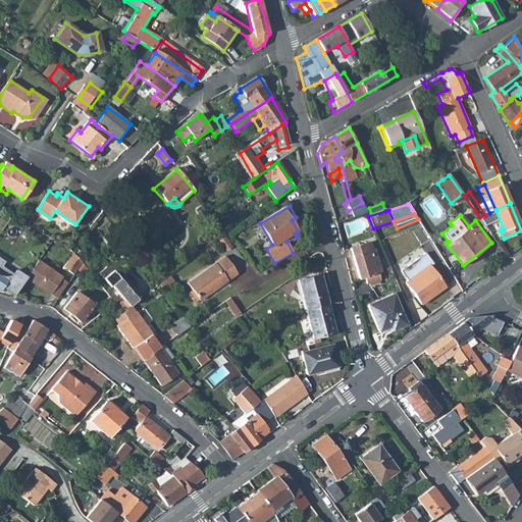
[(488,229),(493,225),(485,215),(479,217),(488,229)]
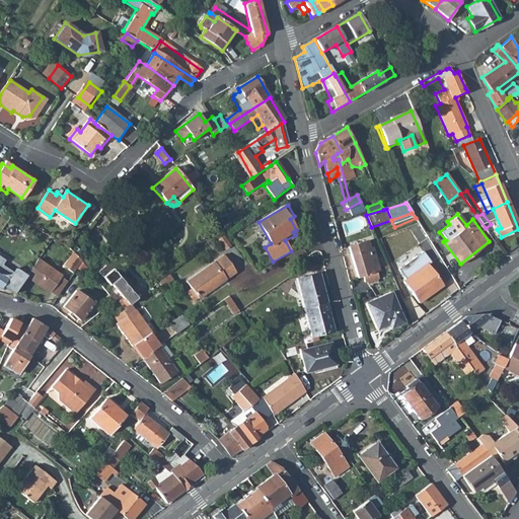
[(223,236),(217,240),(224,251),(230,247),(223,236)]
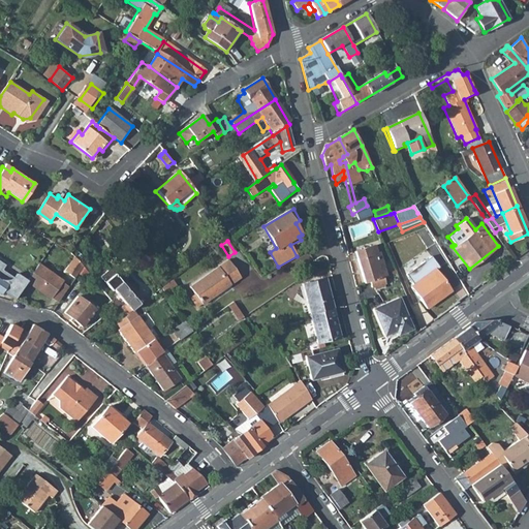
[(375,245),(354,250),(363,282),(369,281),(383,277),(384,277),(379,252),(376,253),(375,245)]
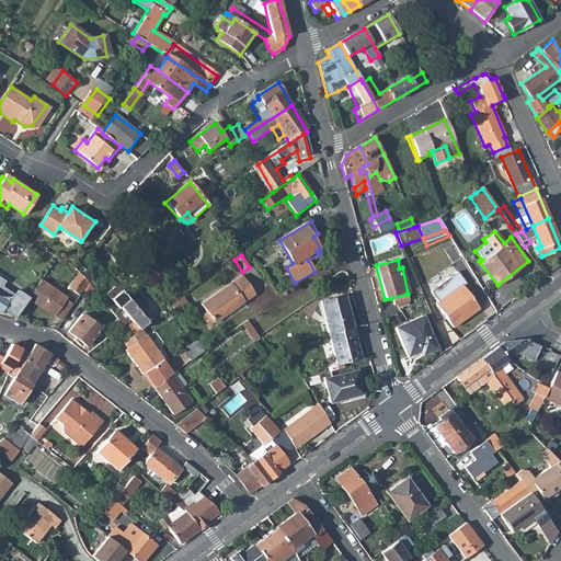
[(453,329),(478,310),(461,285),(460,286),(453,275),(430,292),(437,302),(435,305),(453,329)]
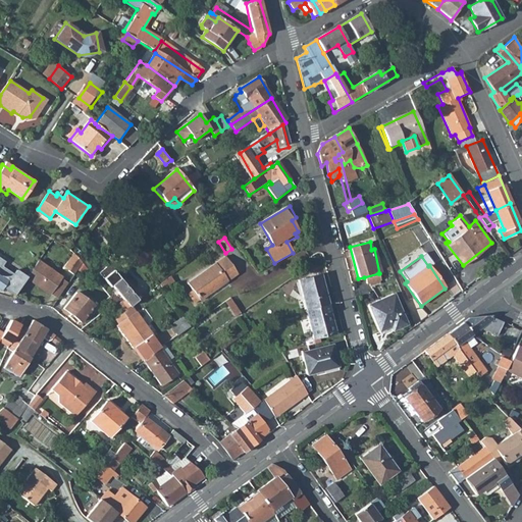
[(0,290),(2,286),(14,295),(25,278),(27,277),(16,270),(12,272),(1,264),(4,260),(0,257),(0,290)]
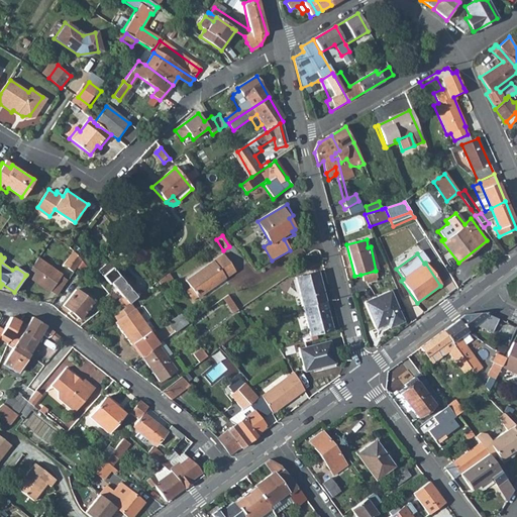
[(83,265),(75,254),(65,268),(74,276),(83,265)]
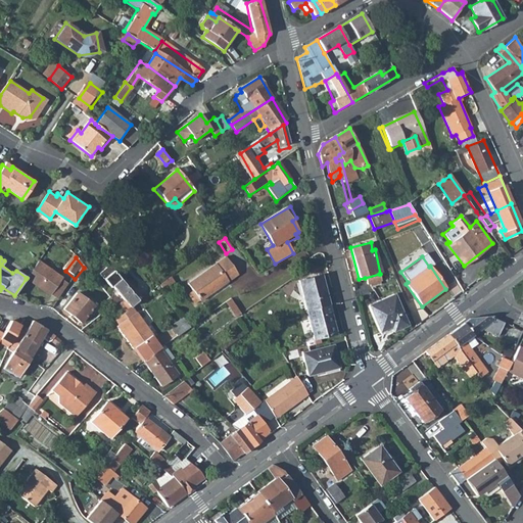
[(239,276),(228,258),(189,285),(194,291),(200,300),(201,301),(239,276)]
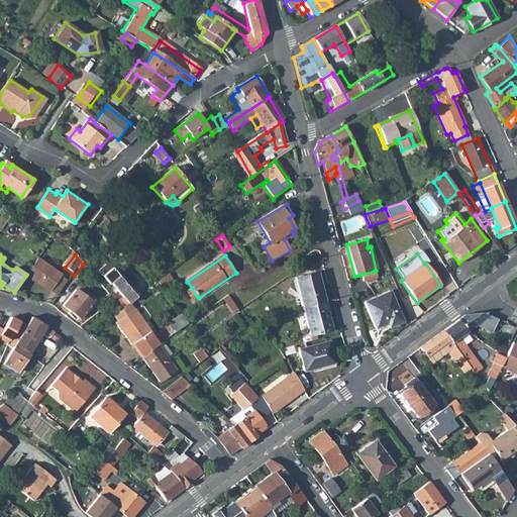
[(104,279),(119,297),(114,302),(120,309),(133,298),(101,257),(91,266),(102,280),(104,279)]
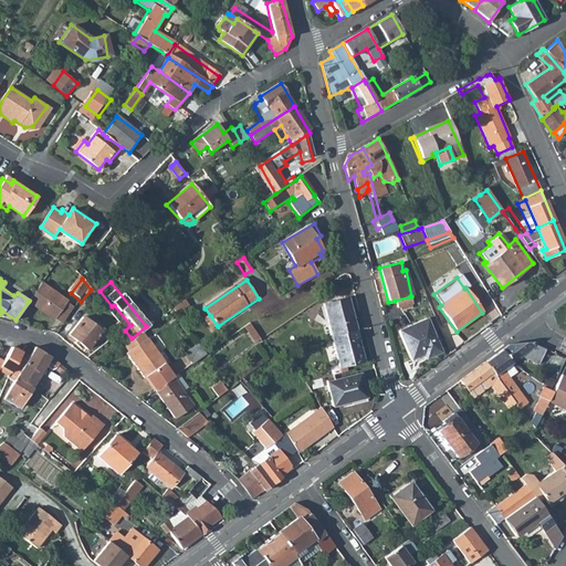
[(54,320),(66,303),(41,284),(29,301),(28,302),(54,320)]
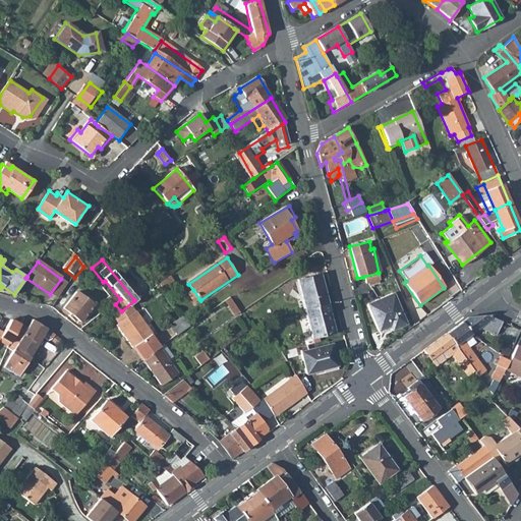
[(364,282),(368,281),(377,278),(380,277),(378,273),(363,277),(364,282)]
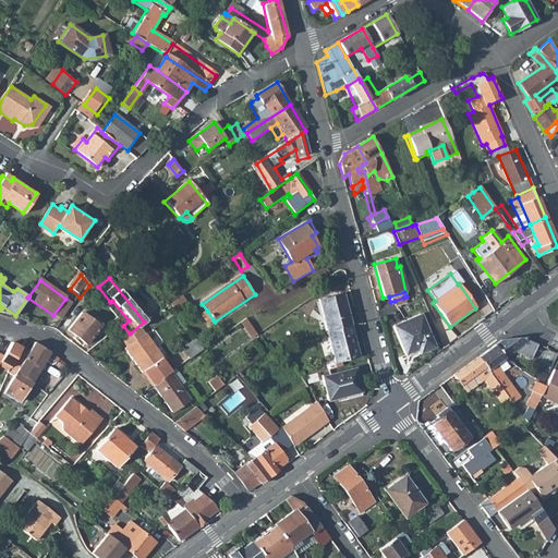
[(343,294),(320,301),(328,332),(351,326),(343,294)]
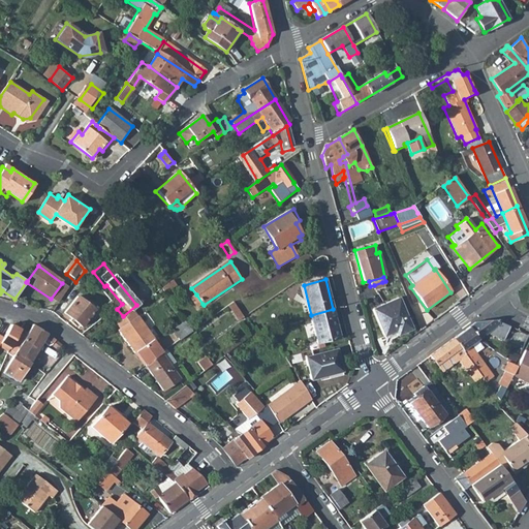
[(160,289),(165,296),(176,287),(172,281),(160,289)]
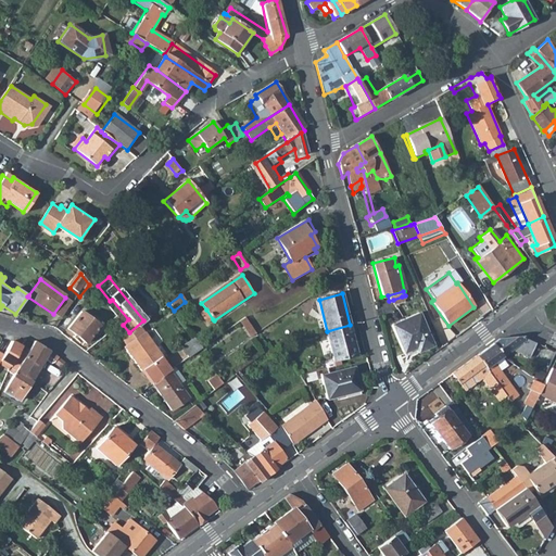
[(65,298),(53,314),(60,319),(73,303),(65,298)]
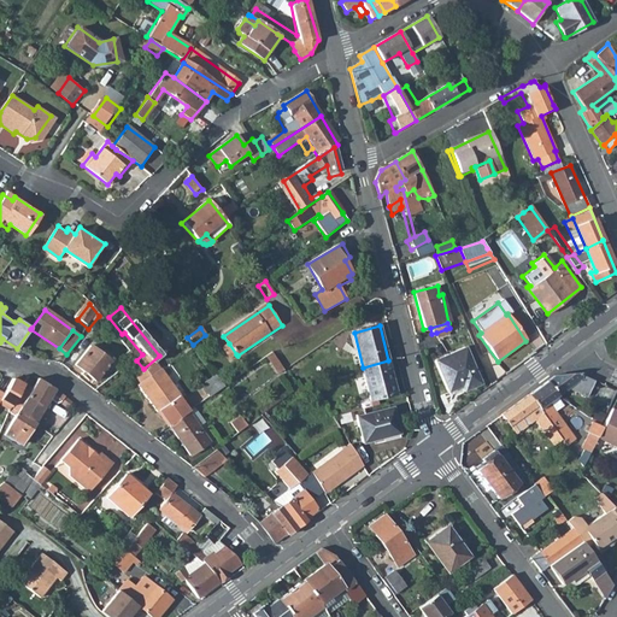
[(88,344),(74,364),(94,378),(105,364),(109,366),(113,359),(100,348),(98,352),(88,344)]
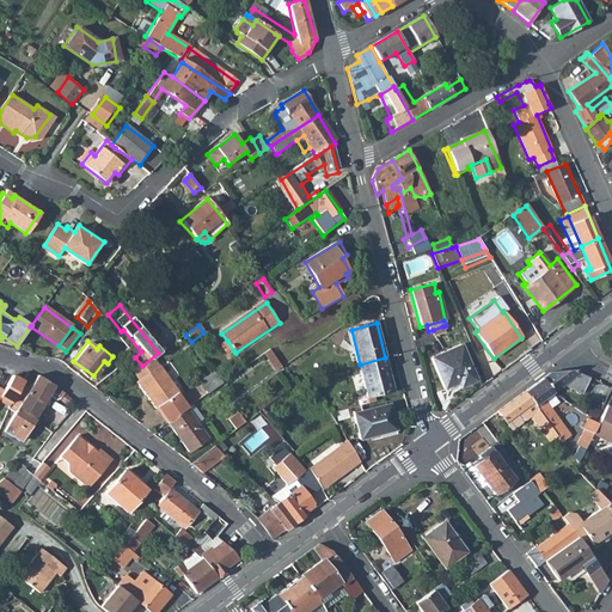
[(234,352),(227,341),(221,344),(228,355),(234,352)]
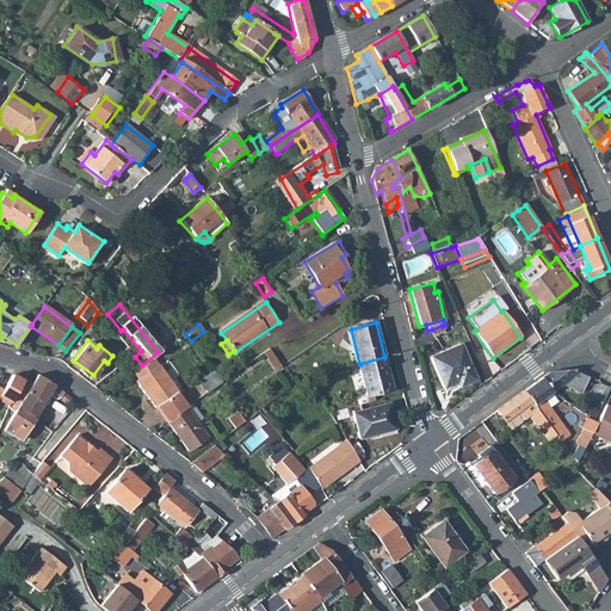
[(430,356),(442,383),(460,375),(463,381),(474,376),(460,343),(430,356)]
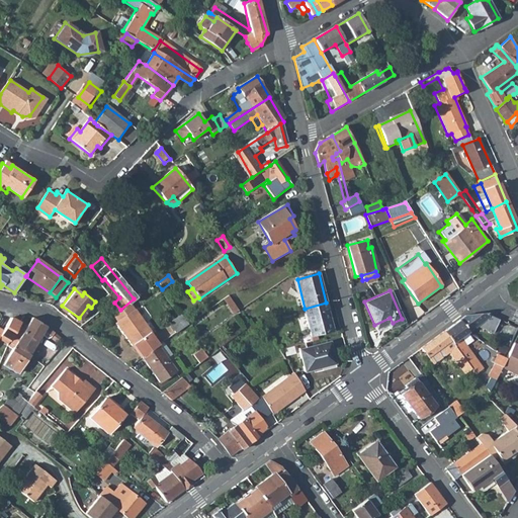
[(100,298),(105,304),(112,298),(107,292),(100,298)]
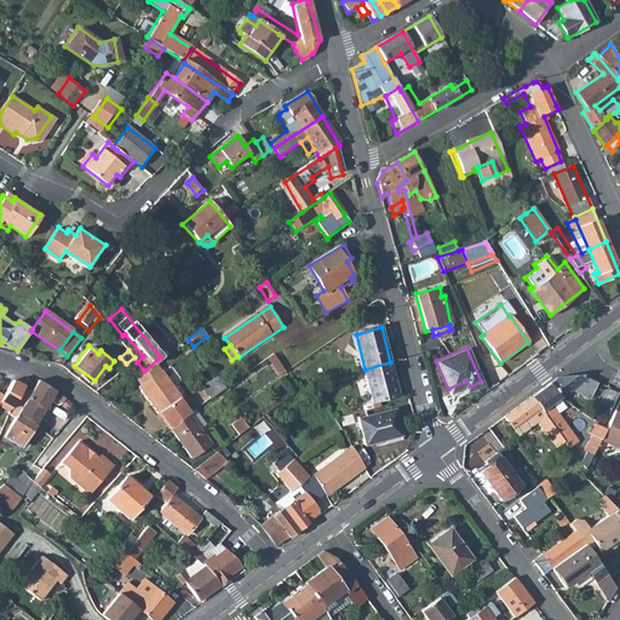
[(269,359),(281,377),(286,373),(286,372),(274,355),(269,359)]
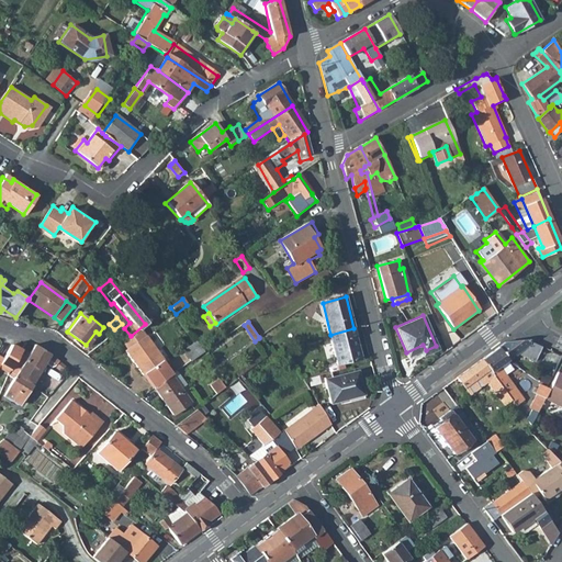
[(353,328),(330,335),(338,364),(361,359),(355,328),(353,328)]
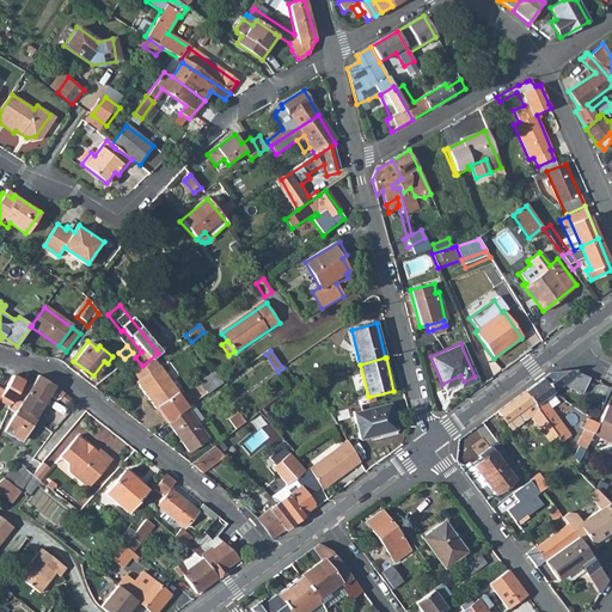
[(188,399),(163,363),(140,380),(165,415),(166,414),(187,399),(188,399)]
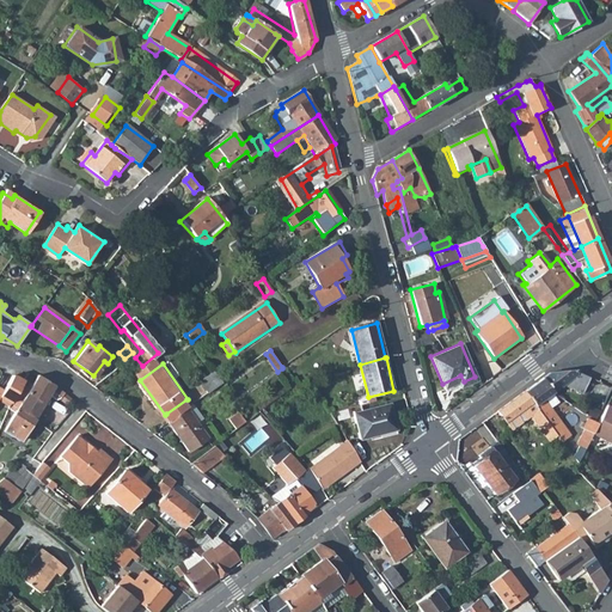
[(550,373),(543,378),(554,392),(563,385),(582,393),(587,383),(589,378),(573,369),(550,373)]
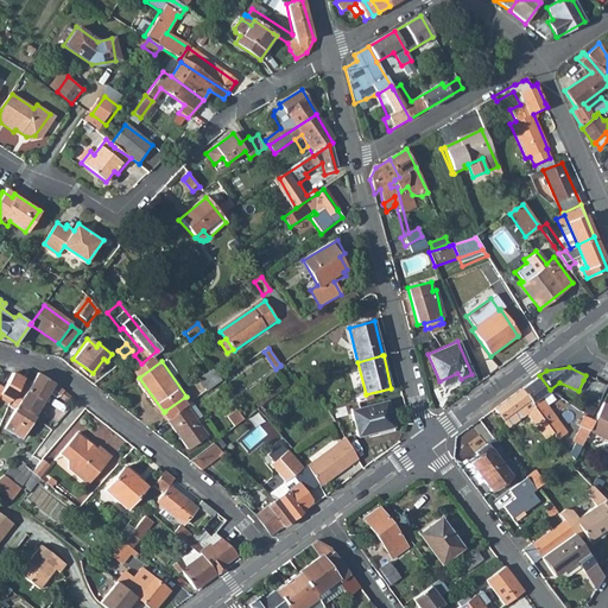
[(214,371),(200,380),(208,392),(222,381),(214,371)]
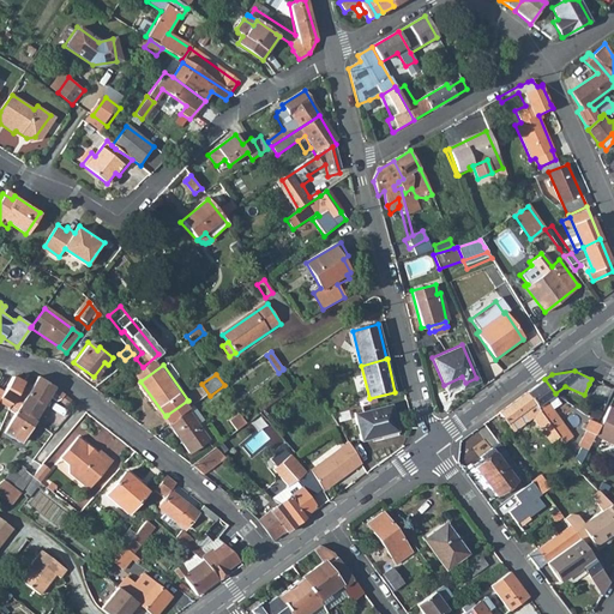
[(0,396),(11,403),(12,401),(16,395),(22,385),(23,383),(13,375),(5,390),(0,386),(0,396)]
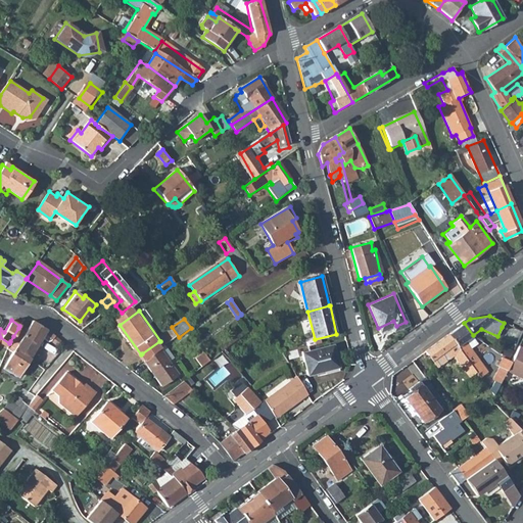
[(15,349),(30,358),(42,335),(47,339),(52,339),(60,346),(62,344),(66,347),(67,345),(56,335),(47,327),(37,322),(34,321),(32,320),(26,331),(18,328),(13,336),(10,341),(17,345),(15,349)]
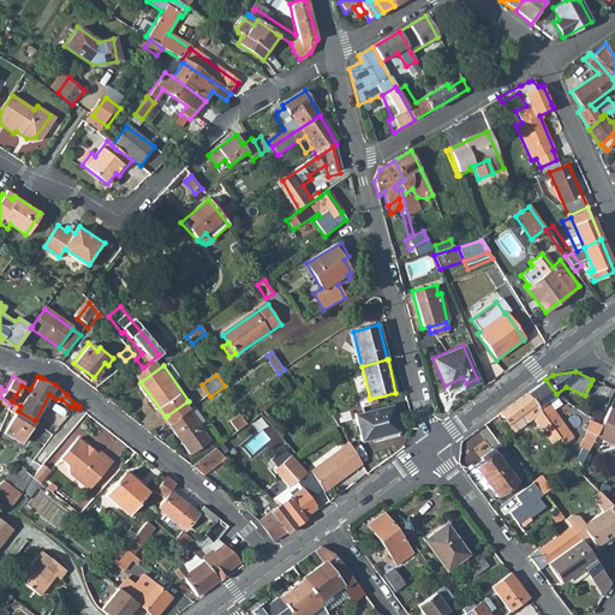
[(545,380),(526,394),(555,431),(560,437),(565,434),(566,434),(551,416),(556,412),(548,400),(556,394),(545,380)]
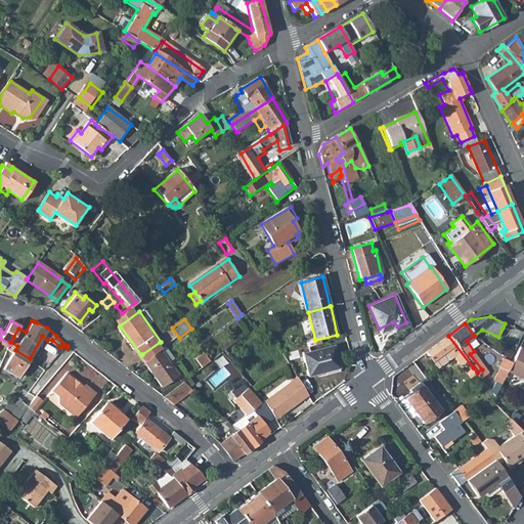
[(439,365),(453,355),(467,372),(473,367),(448,336),(426,352),(435,364),(439,365)]
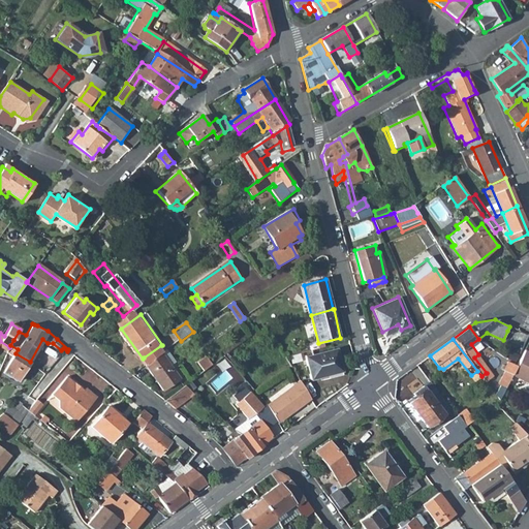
[(16,353),(18,349),(10,345),(9,347),(8,349),(14,352),(4,372),(19,380),(30,362),(16,353)]
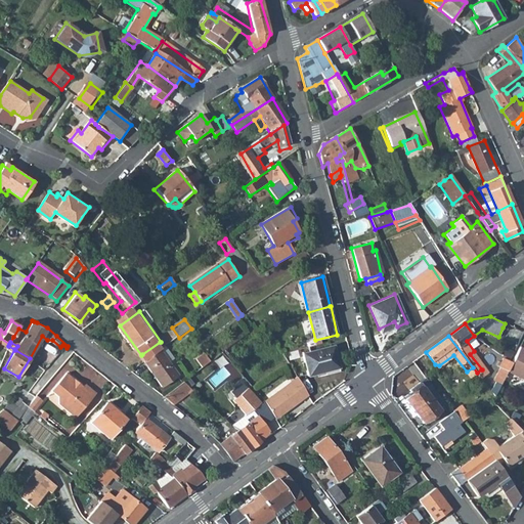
[(142,354),(146,360),(162,350),(164,348),(160,342),(142,354)]
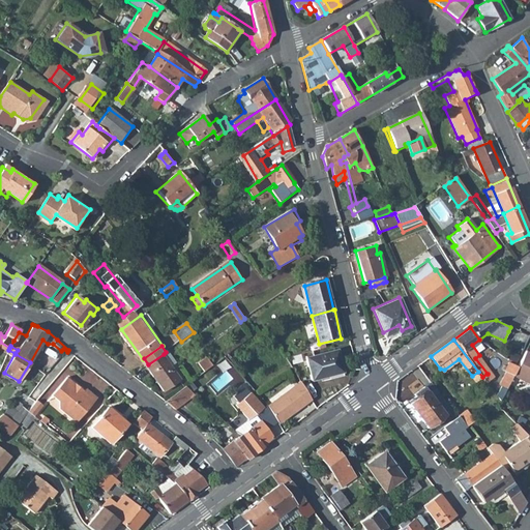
[(306,357),(312,379),(329,375),(330,379),(344,375),(337,349),(306,357)]
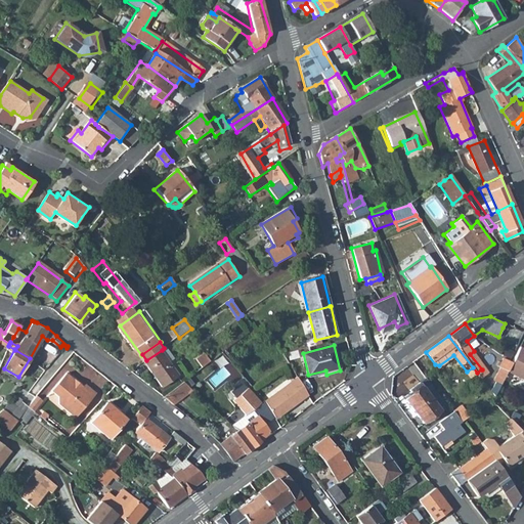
[(170,361),(175,358),(167,346),(164,348),(162,350),(170,361)]
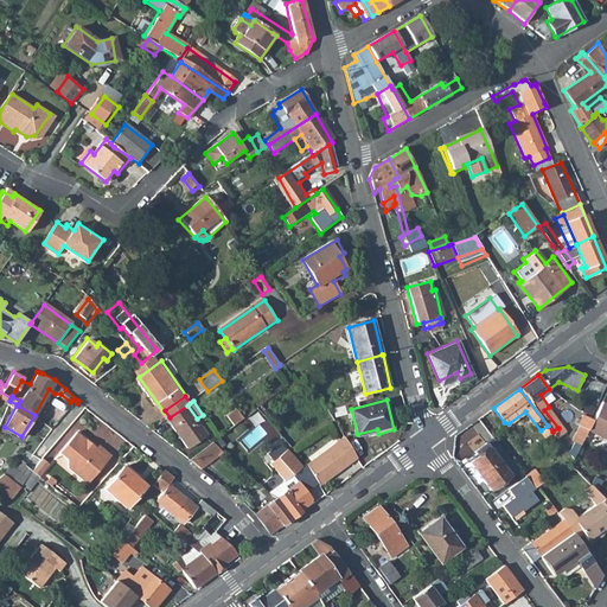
[(595,407),(583,401),(579,409),(590,415),(595,407)]
